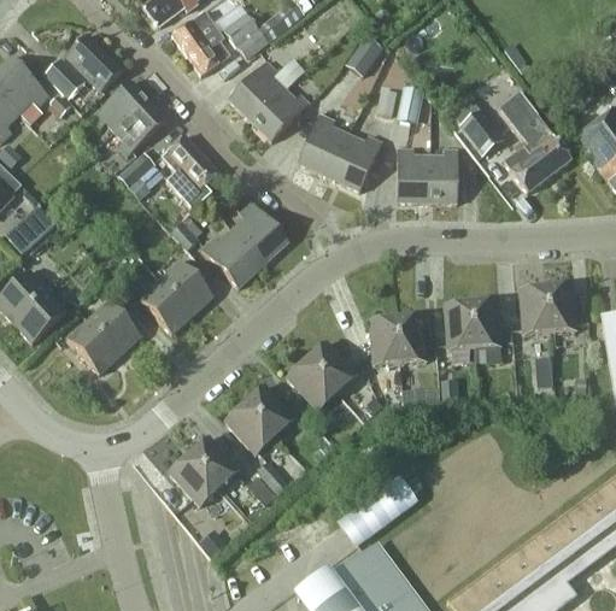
[(186,5),(187,6),(195,0),(150,0),(144,5),(159,24),(186,5)]
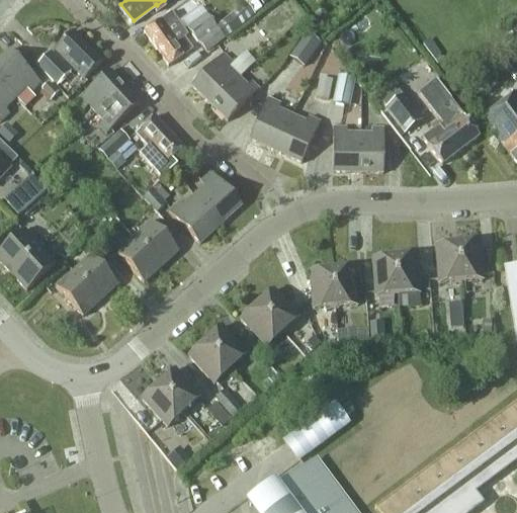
[(246,1),(216,24),(224,34),(254,11),(246,1)]
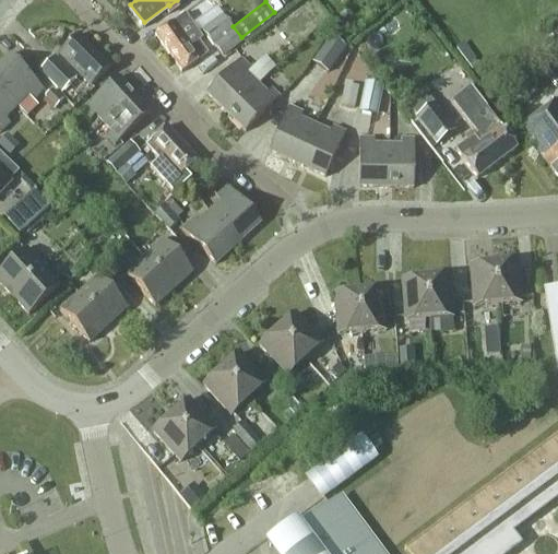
[(200,36),(182,11),(180,13),(155,31),(182,67),(199,54),(205,49),(200,40),(202,38),(200,36)]
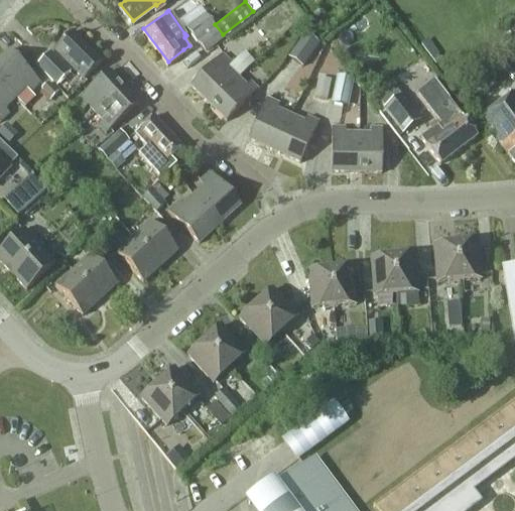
[(102,57),(73,28),(54,46),(85,76),(102,57)]
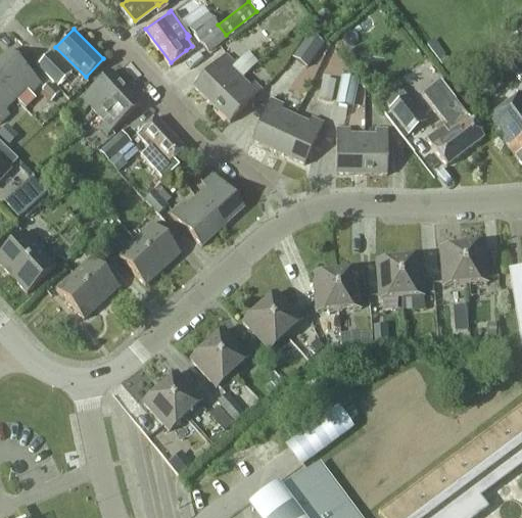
[(293,54),(307,64),(325,40),(311,30),(293,54)]
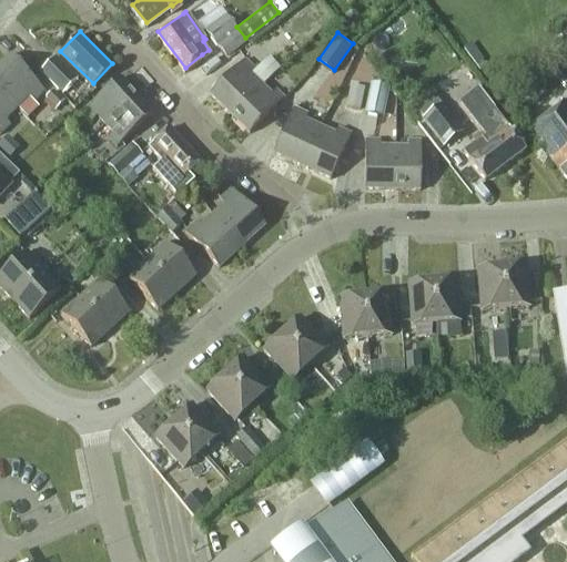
[(10,51),(0,60),(0,87),(17,104),(29,93),(33,98),(44,87),(10,51)]
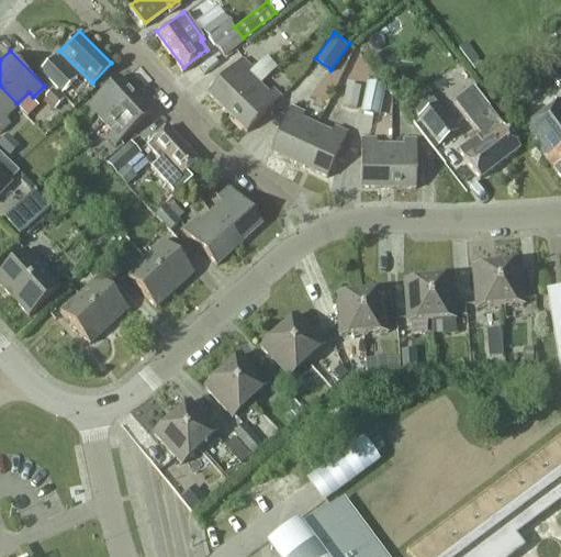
[(40,66),(63,89),(78,74),(55,51),(40,66)]
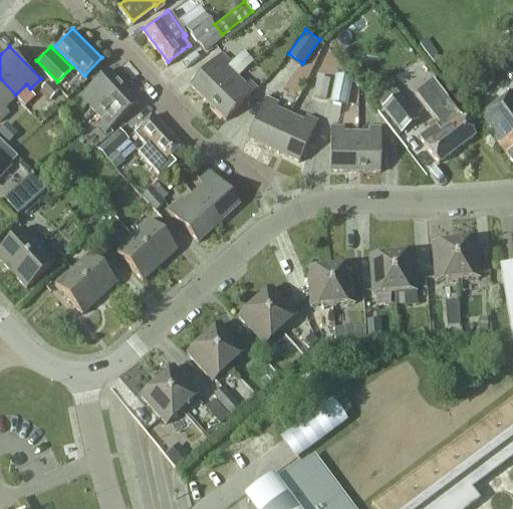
[(190,81),(208,99),(235,72),(227,64),(231,59),(222,50),(190,81)]
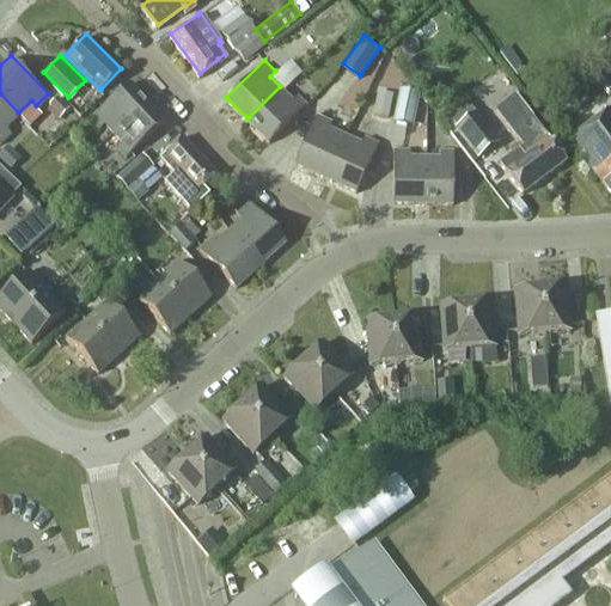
[(397,84),(378,79),(371,112),(390,117),(397,84)]
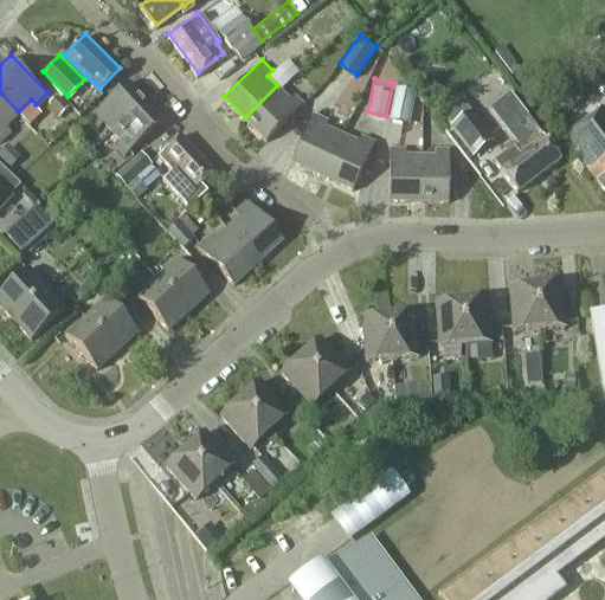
[(104,120),(113,129),(146,98),(129,79),(90,115),(98,124),(104,120)]
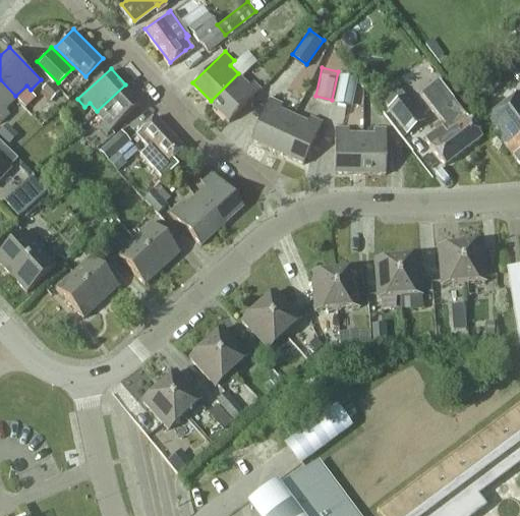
[(335,101),(352,104),(357,75),(340,71),(335,101)]
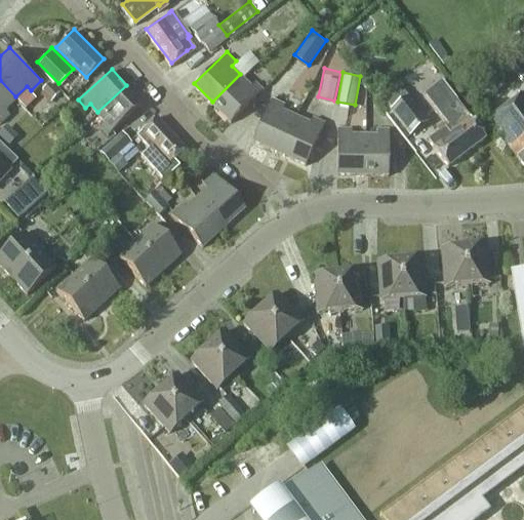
[(240,74),(212,102),(231,119),(263,87),(254,79),(250,83),(240,74)]
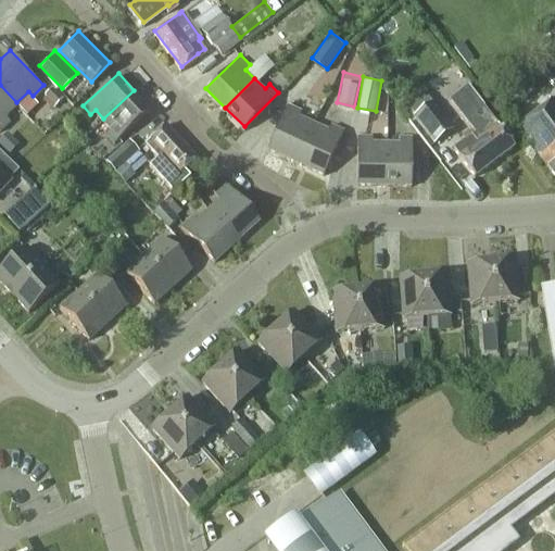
[(468,82),(450,96),(476,128),(454,145),(476,173),(515,143),(497,121),(499,120),(468,82)]
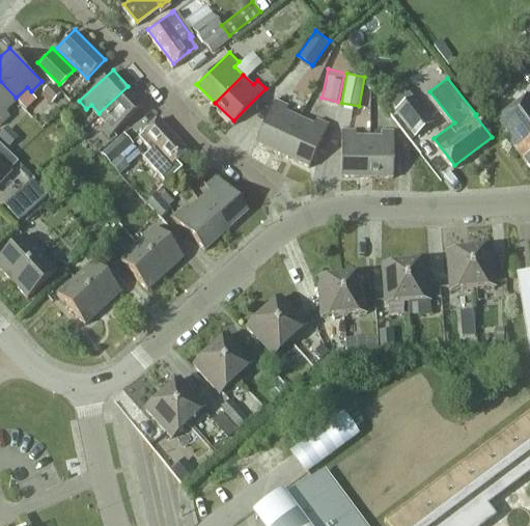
[(16,98),(0,81),(0,120),(9,112),(5,108),(16,98)]
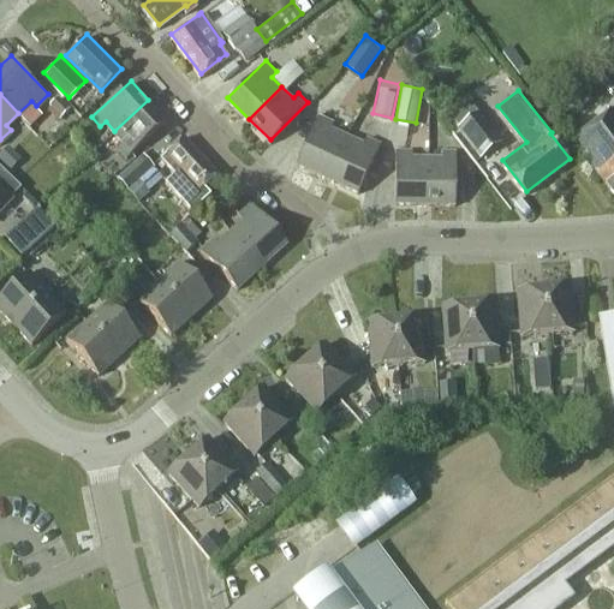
[(59,94),(51,102),(61,114),(71,106),(59,94)]
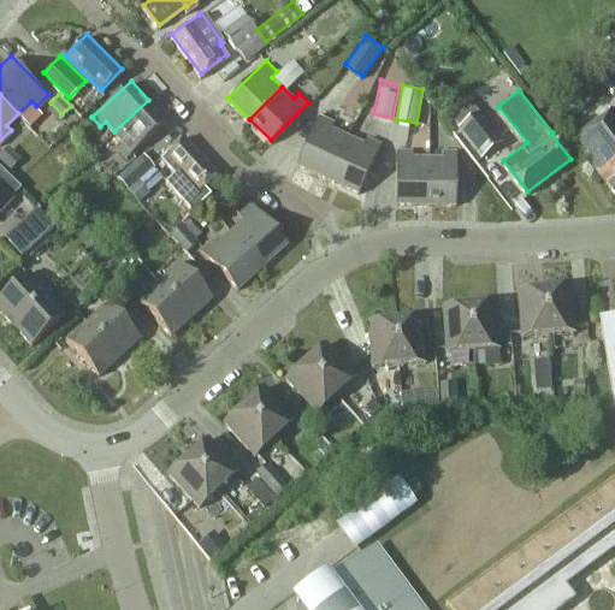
[(148,100),(114,131),(123,140),(117,144),(126,155),(166,119),(148,100)]
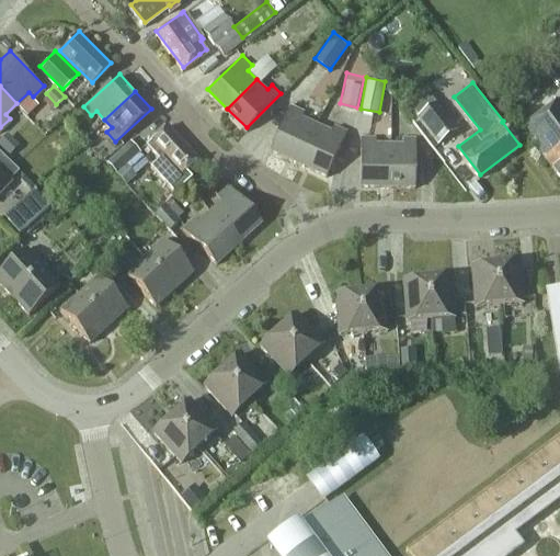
[(523,124),(559,173),(559,97),(523,124)]
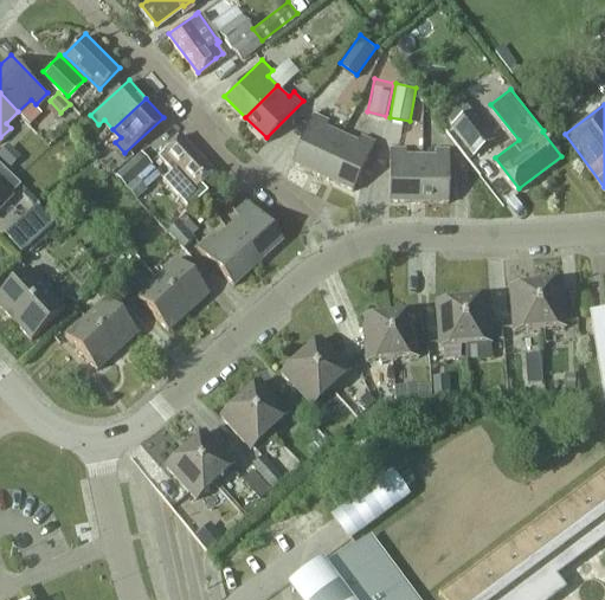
[(450,122),(474,153),(495,136),(472,105),(450,122)]
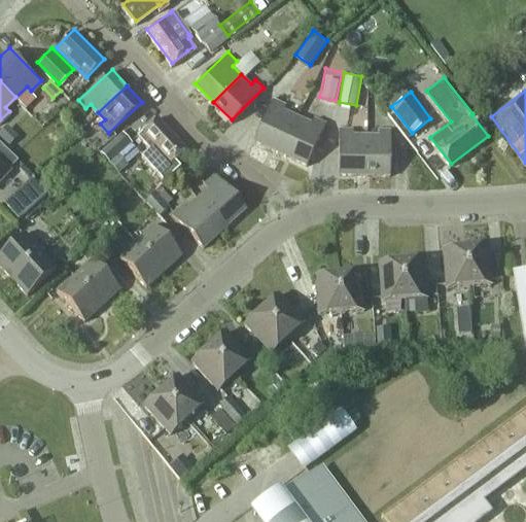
[(253,138),(280,150),(296,114),(284,108),(286,103),(273,97),(253,138)]
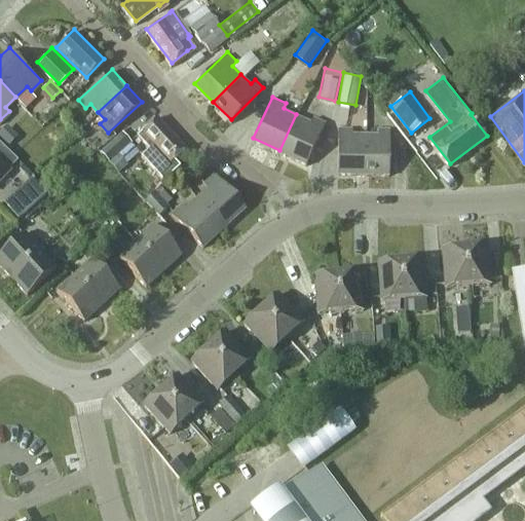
[(296,114),(279,150),(305,162),(325,120),(312,115),(310,120),(296,114)]
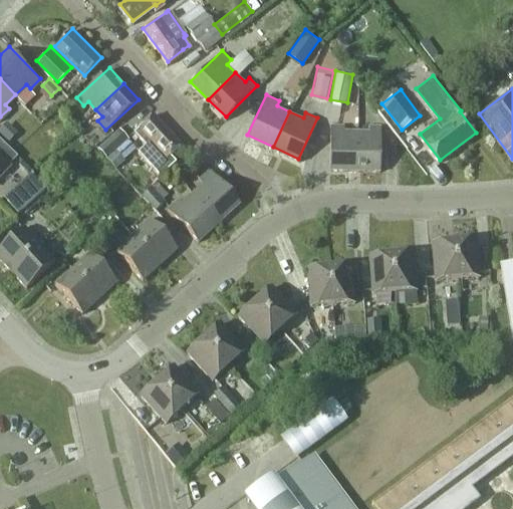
[(154,113),(136,131),(146,142),(139,150),(155,167),(161,173),(176,159),(170,152),(181,143),(154,113)]
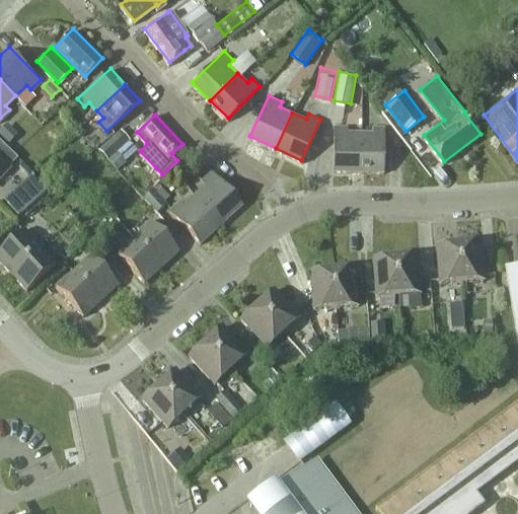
[(18,131),(8,121),(0,128),(0,131),(9,141),(18,131)]
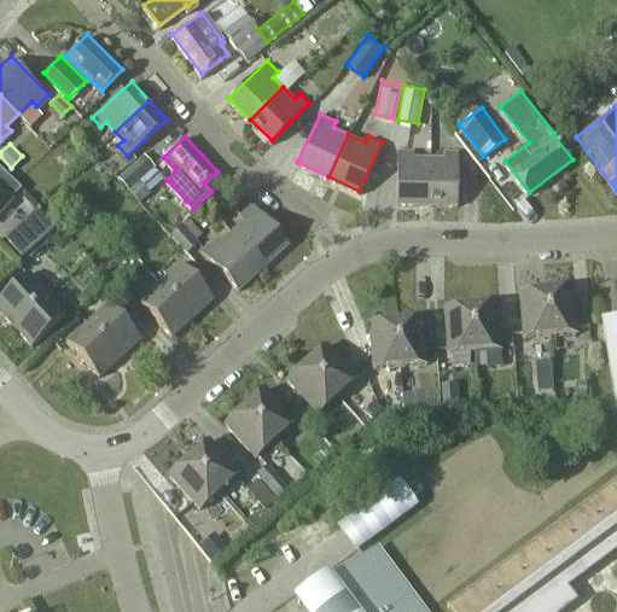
[(396,202),(426,202),(428,156),(414,155),(414,147),(397,147),(396,202)]
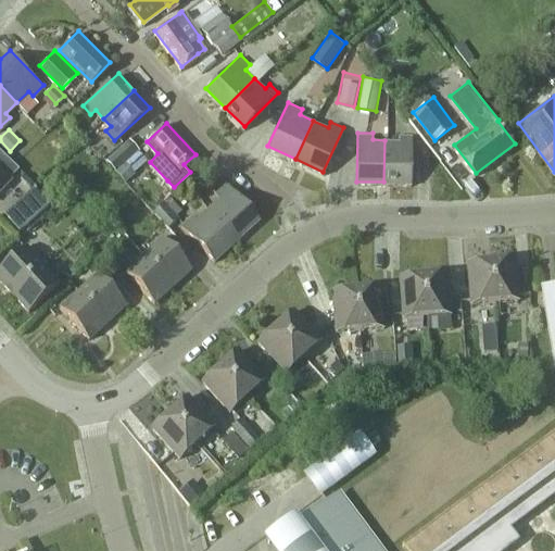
[(385,140),(383,182),(412,183),(412,134),(399,134),(399,140),(385,140)]
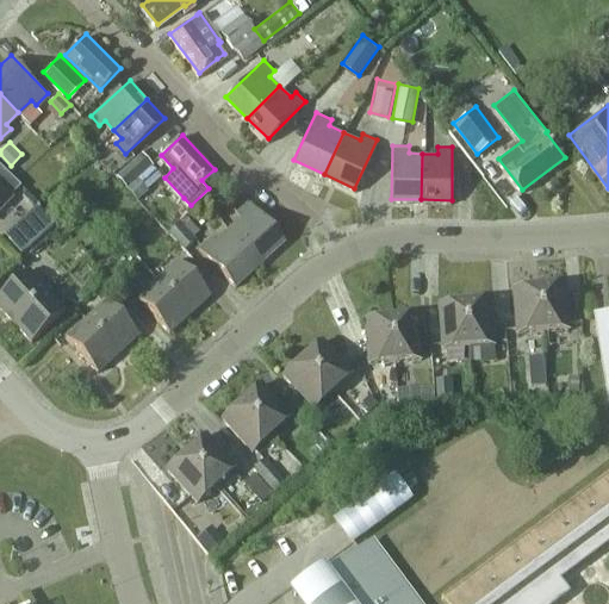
[(154,162),(142,149),(116,173),(120,178),(112,185),(122,197),(130,188),(138,197),(149,187),(138,175),(154,162)]
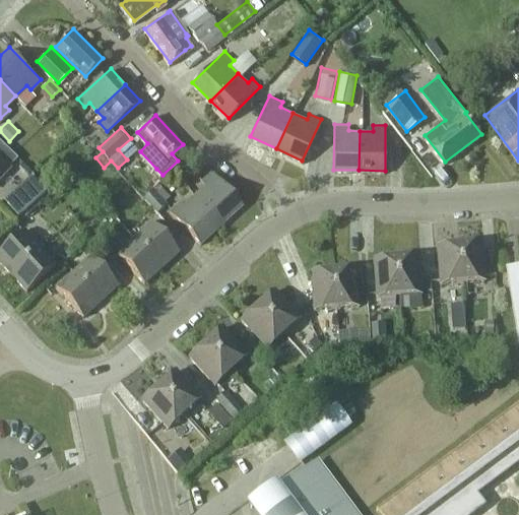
[(0,172),(9,164),(4,159),(0,154),(0,172)]
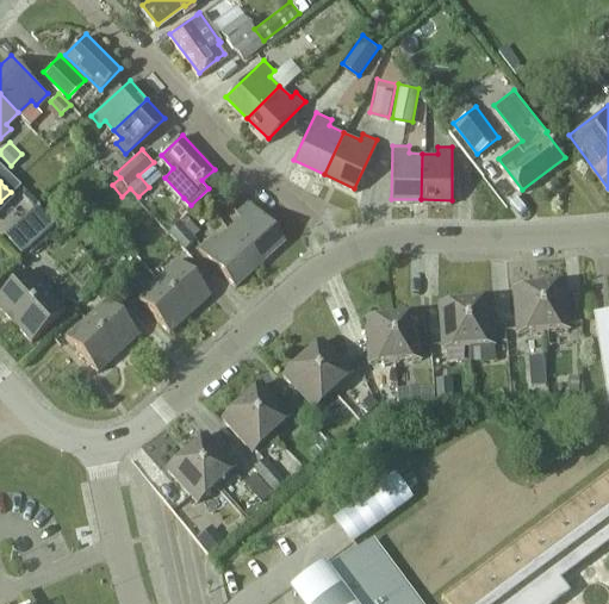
[(241,215),(228,226),(260,261),(285,237),(248,199),(236,210),(241,215)]
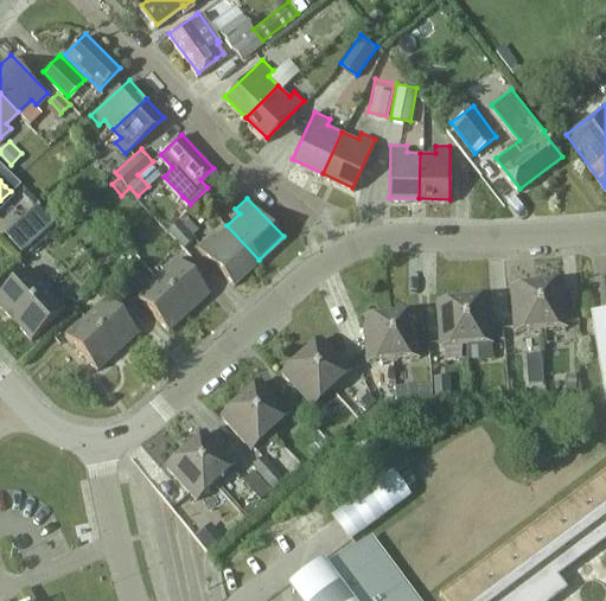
[(38,202),(6,230),(21,248),(53,219),(38,202)]
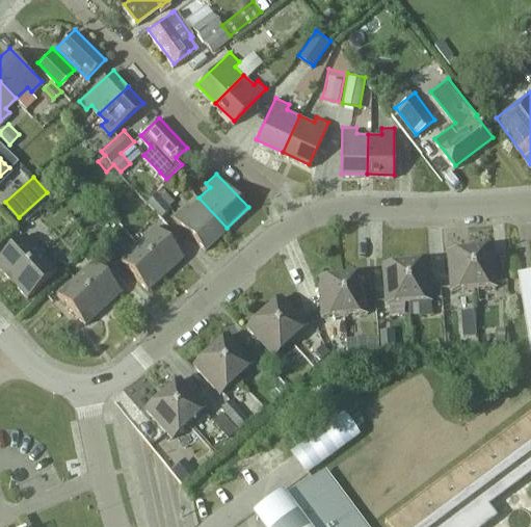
[(174,198),(163,185),(147,200),(161,215),(171,205),(168,203),(174,198)]
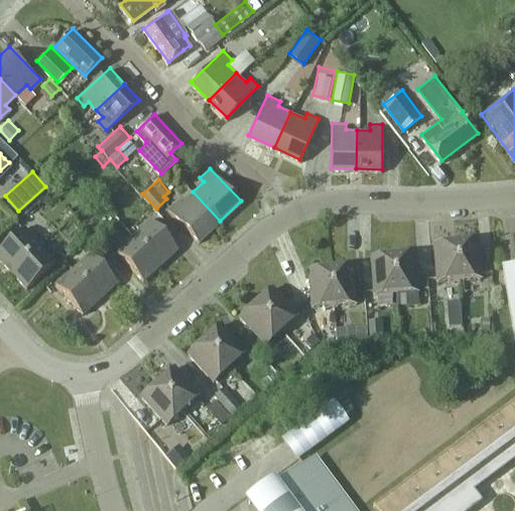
[(220,221),(192,192),(182,202),(178,198),(168,207),(199,240),(220,221)]
